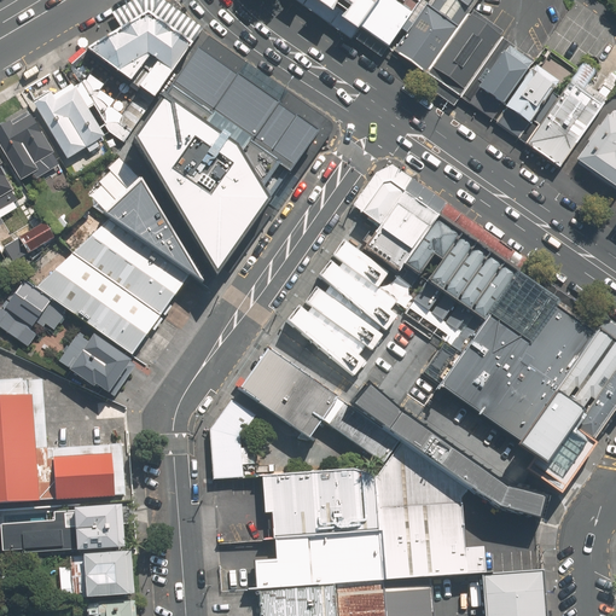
[(350,32),(353,30),(376,0),(307,0),(306,1),(324,13),(329,5),(340,13),(333,19),(350,32)]
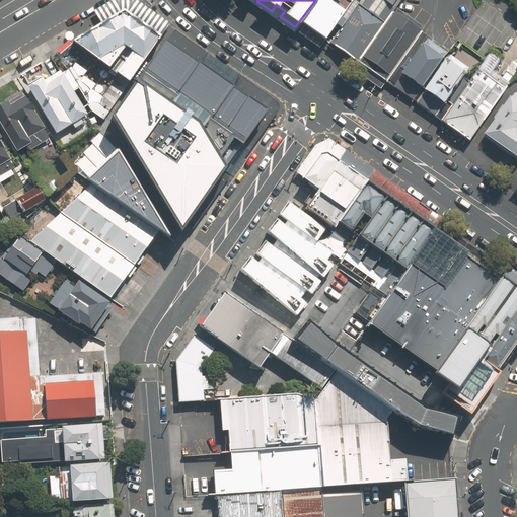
[(315,0),(296,25),(321,43),(352,0),(315,0)]
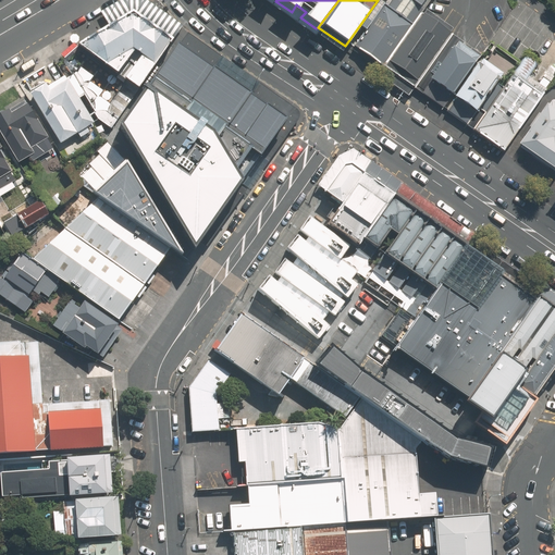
[(411,26),(419,15),(422,10),(418,8),(423,0),(390,0),(385,8),(411,26)]
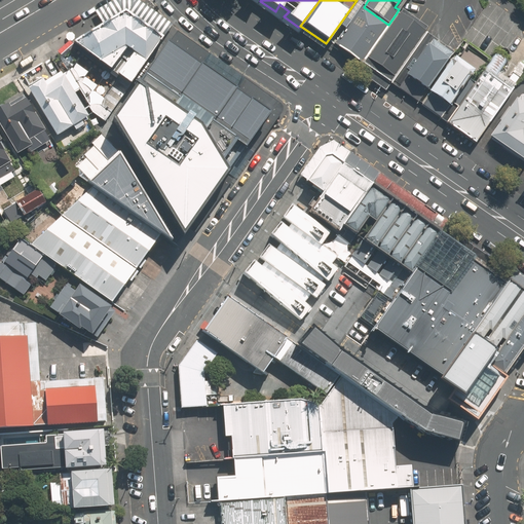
[(388,25),(364,7),(361,5),(333,44),(361,64),(388,25)]
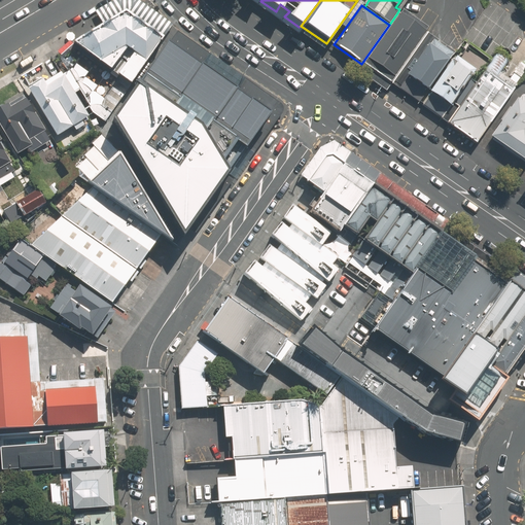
[(115,80),(125,88),(162,39),(127,13),(71,47),(105,73),(121,51),(129,57),(112,78),(115,80)]
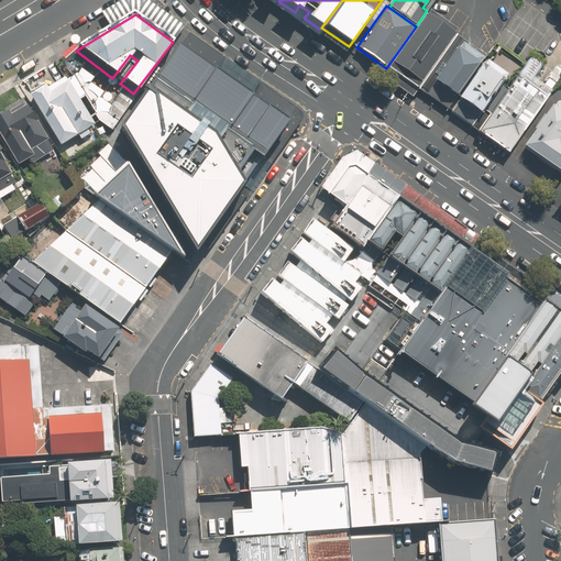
[(416,26),(386,68),(418,90),(452,35),(424,15),(416,26)]
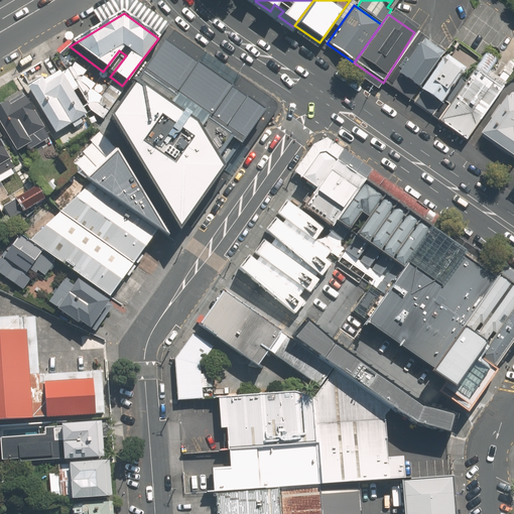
[(411,99),(444,51),(422,36),(389,83),(411,99)]
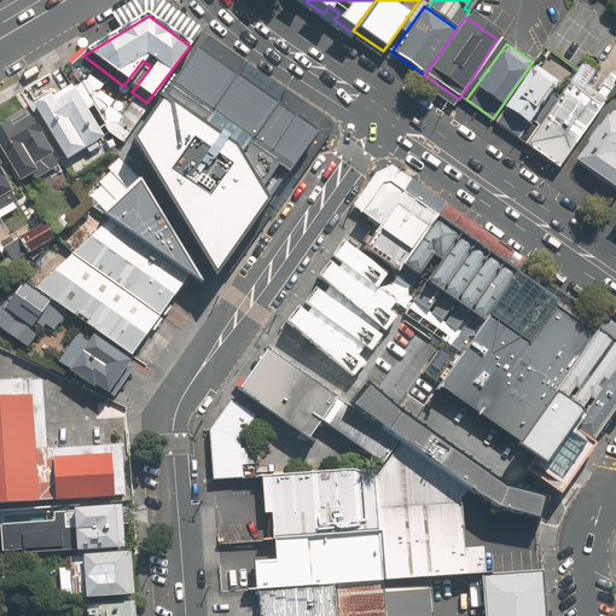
[(313,132),(195,51),(154,103),(225,157),(275,181),(313,132)]
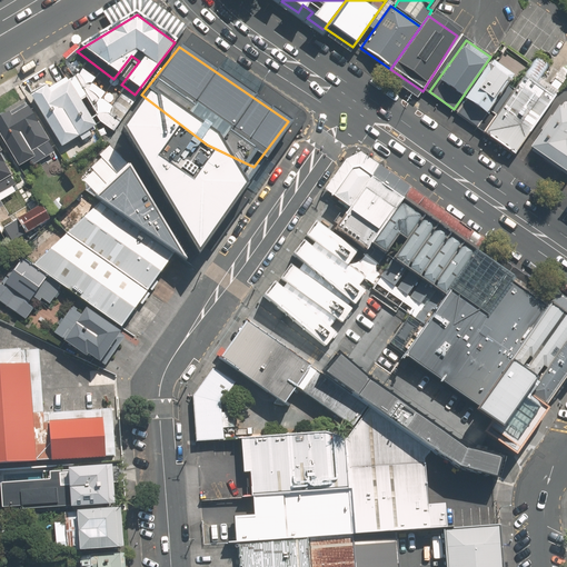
[(477,126),(515,75),(495,60),(458,111),(477,126)]
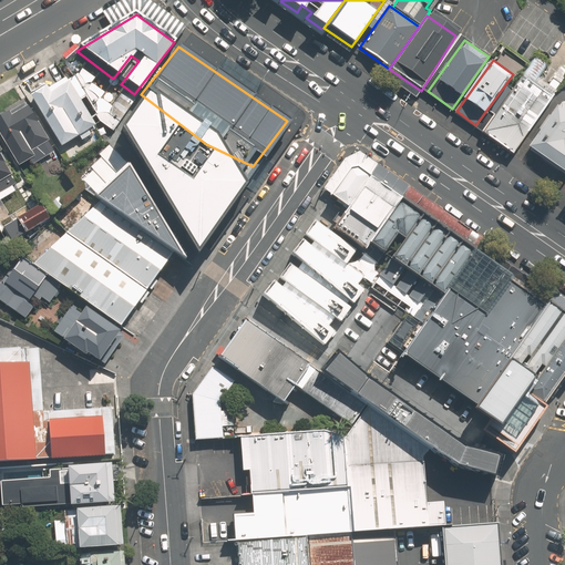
[(74,74),(92,106),(102,102),(84,69),(74,74)]
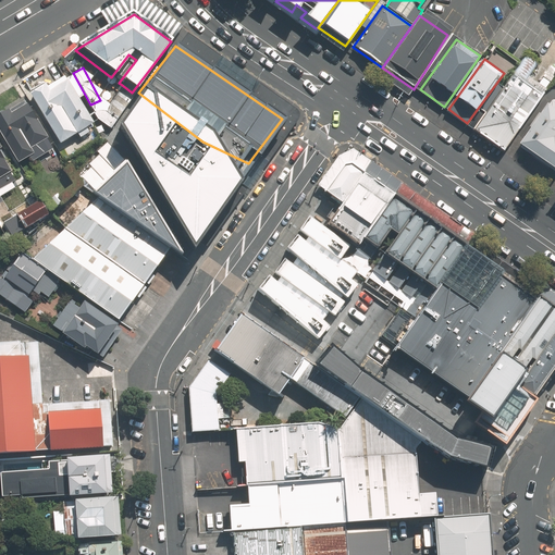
[(475,128),(505,150),(547,93),(517,71),(475,128)]
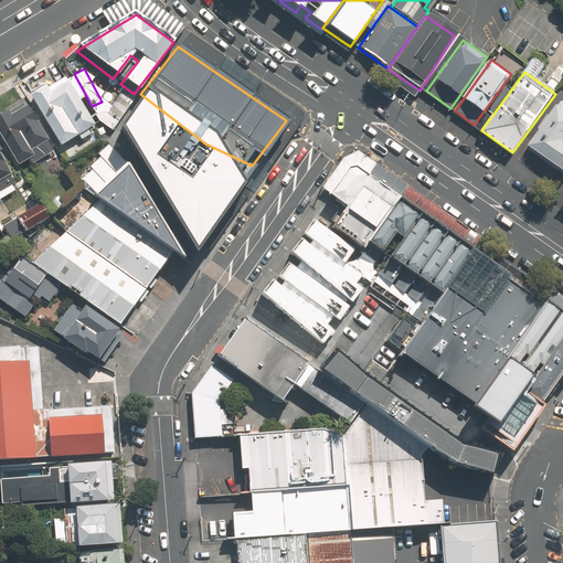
[(66,74),(29,95),(57,146),(95,125),(66,74)]
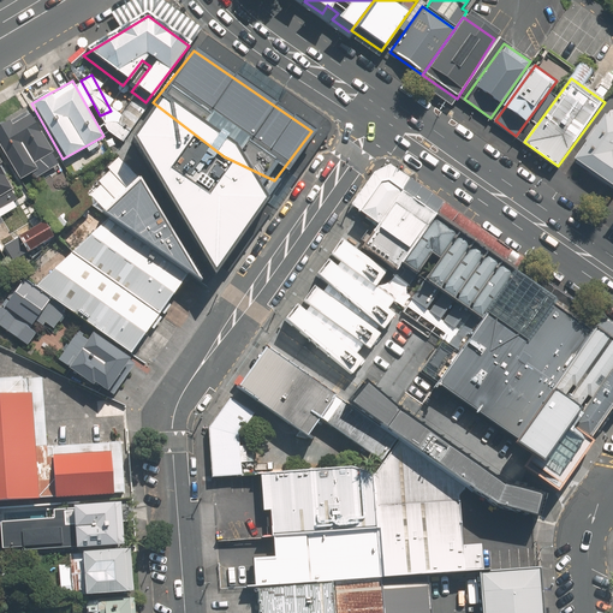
[(115,121),(126,130),(146,102),(135,94),(115,121)]
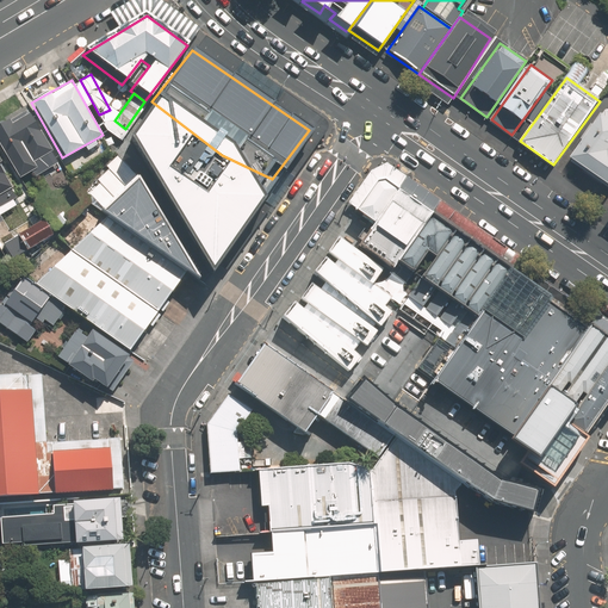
[(222,155),(152,101),(118,148),(196,281),(272,179),(222,155)]
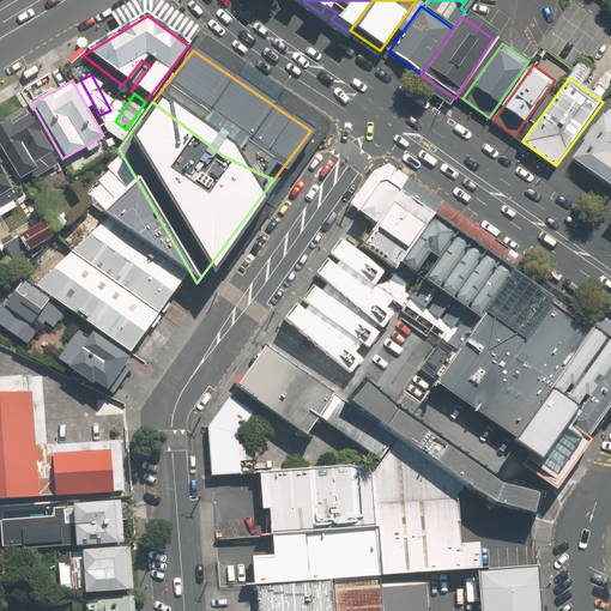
[(29,108),(0,123),(0,152),(17,181),(32,173),(36,177),(60,163),(29,108)]
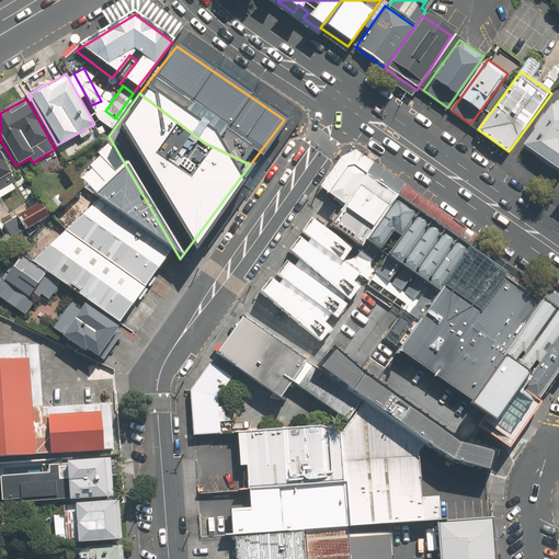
[(558,103),(531,141),(558,161),(558,103)]
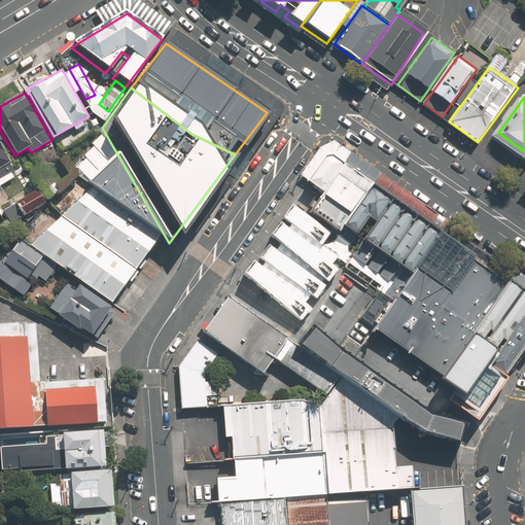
[(92,112),(102,120),(108,111),(99,104),(96,102),(89,105),(92,112)]
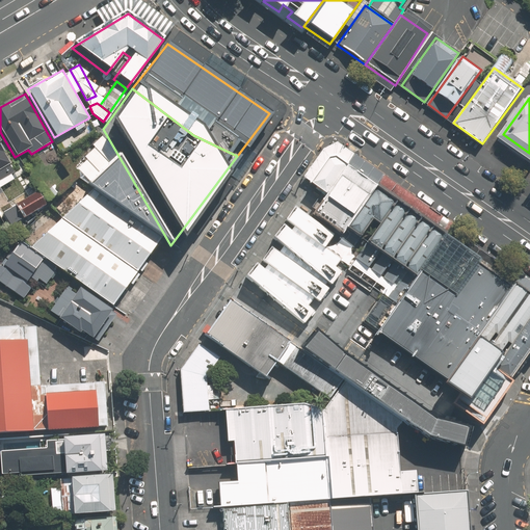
[(0,192),(2,192),(0,188),(0,180),(16,171),(0,146),(0,192)]
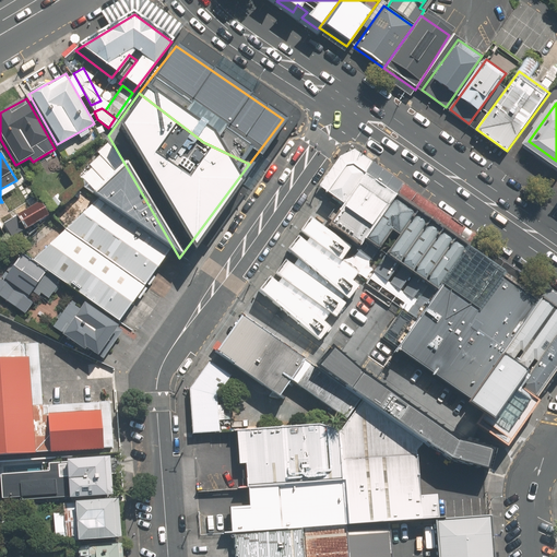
[(350,165),(342,167),(321,198),(339,210),(363,175),(350,165)]
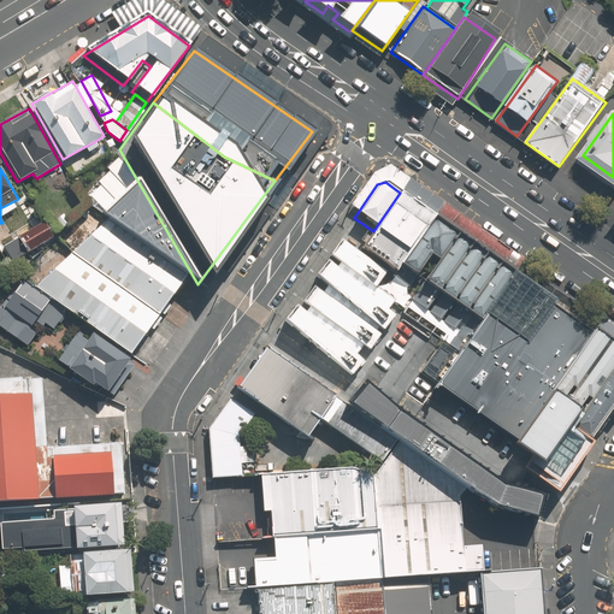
[(100,225),(181,282),(125,188),(93,218),(100,225)]
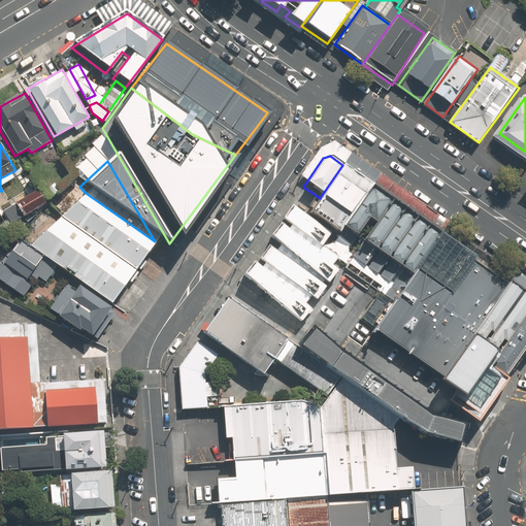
[(306,217),(330,233),(335,235),(338,230),(372,186),(342,165),(320,198),(306,217)]
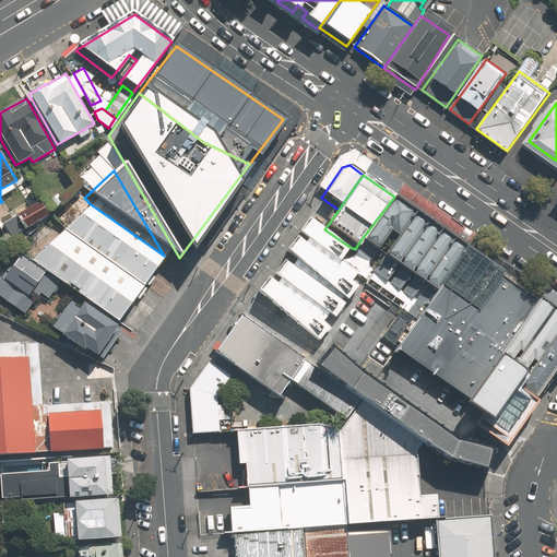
[(393,240),(414,210),(394,197),(358,244),(372,253),(384,236),(393,240)]
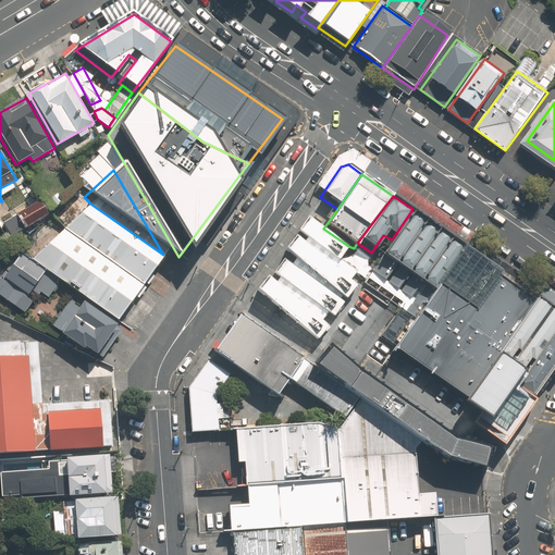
[(32,205),(28,199),(0,214),(0,220),(10,237),(49,217),(40,200),(32,205)]
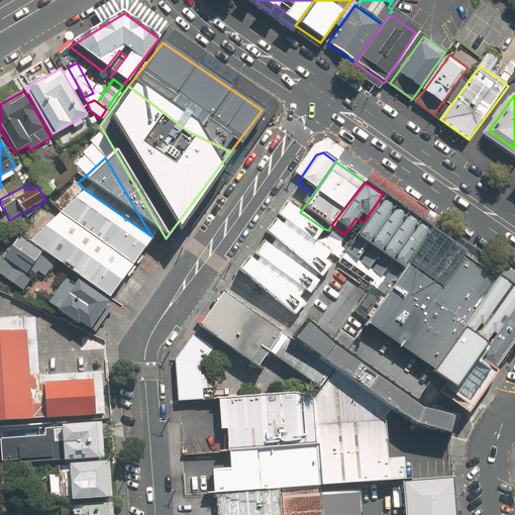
[(62,212),(135,263),(151,236),(84,189),(62,212)]
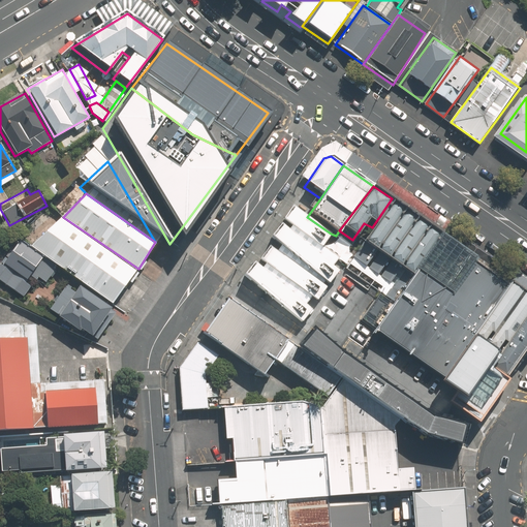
[(373,254),(405,209),(392,198),(372,227),(360,244),(373,254)]
